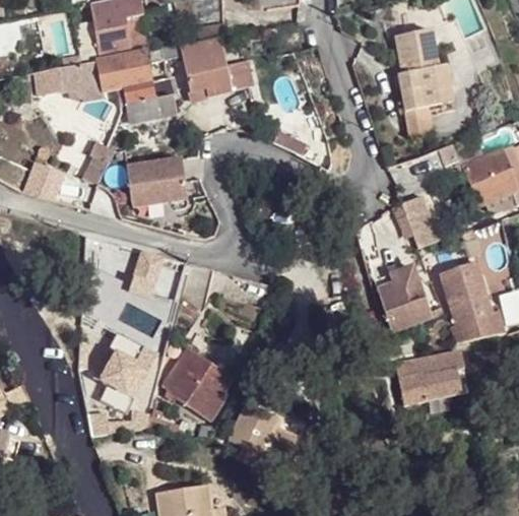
[(130,54),(120,0),(114,0),(90,4),(94,21),(100,60),(130,54)]
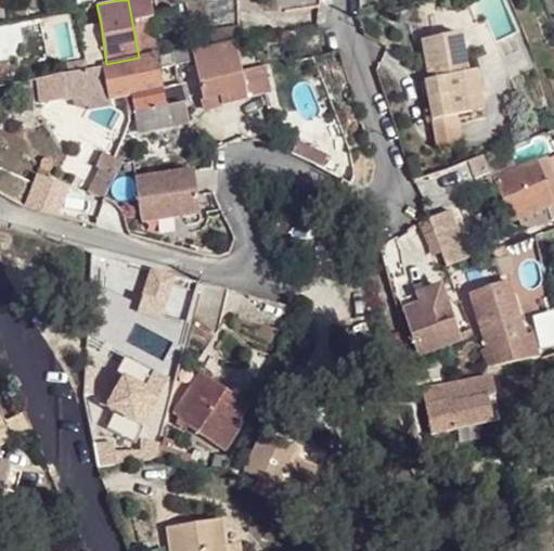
[(155,54),(159,53),(152,17),(154,15),(151,0),(128,0),(139,58),(155,54)]
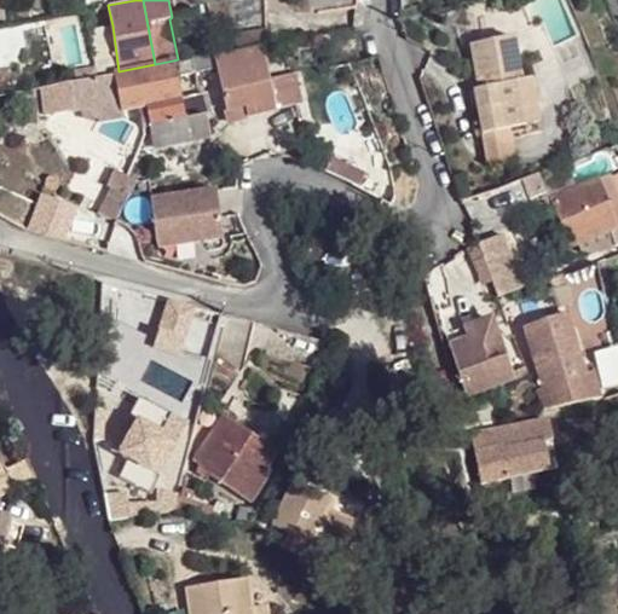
[(234,0),(236,47),(261,42),(269,41),(264,0),(234,0)]
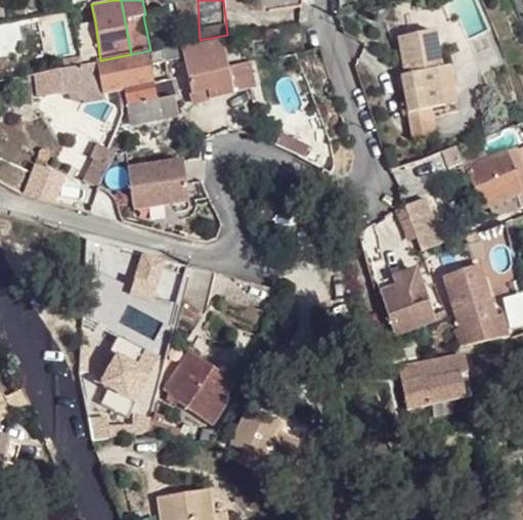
[(267,0),(268,8),(299,7),(298,0),(267,0)]
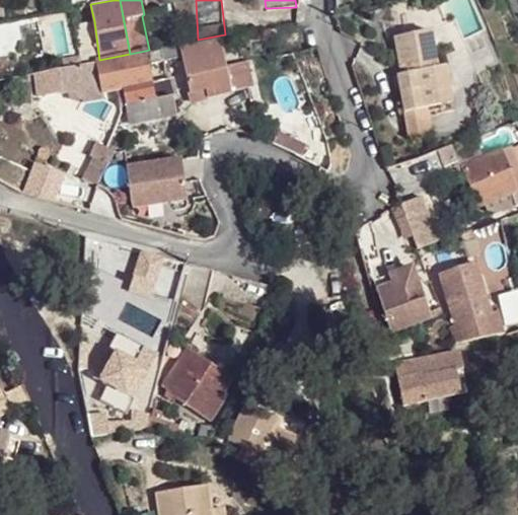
[(99,60),(94,21),(76,24),(81,63),(95,60),(99,60)]
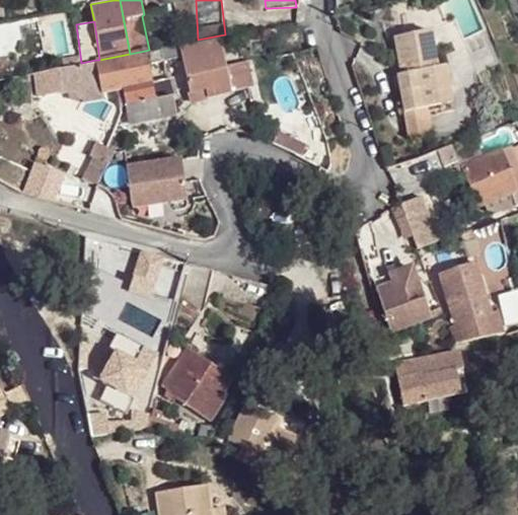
[(426,107),(440,104),(432,67),(438,66),(430,29),(390,38),(398,75),(394,75),(401,113),(426,107)]
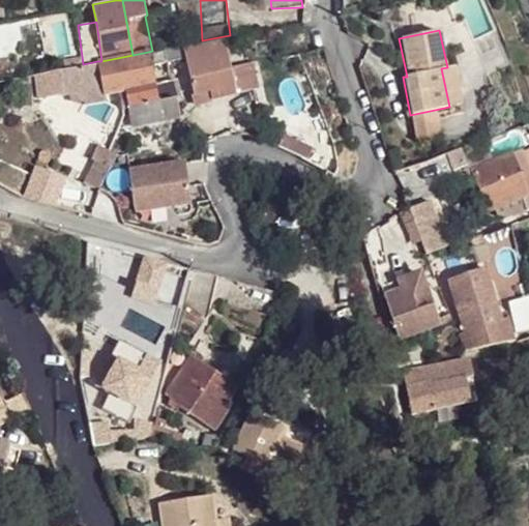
[(224,36),(202,40),(182,45),(194,92),(209,88),(211,96),(259,86),(254,60),(230,65),(224,36)]
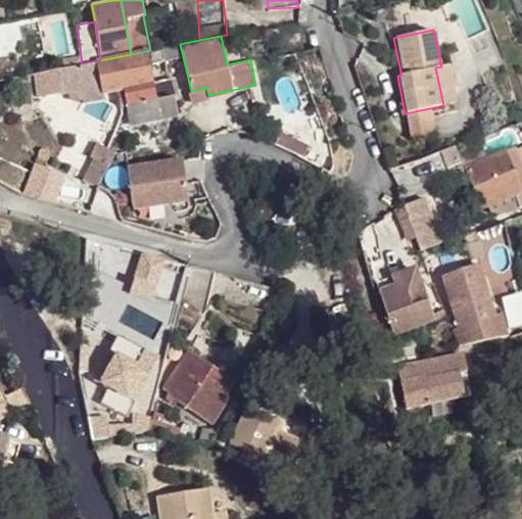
[(100,60),(96,60),(96,61),(103,92),(122,88),(130,125),(178,114),(177,110),(182,109),(177,88),(154,92),(148,60),(163,57),(161,48),(150,50),(146,51),(131,54),(100,60)]
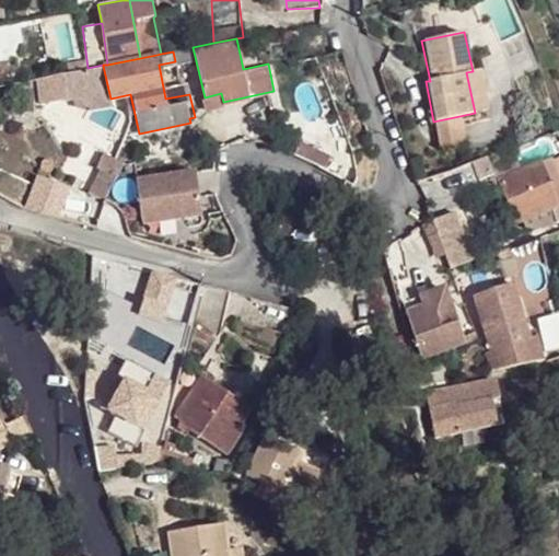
[(63,73),(36,78),(39,102),(69,97),(69,100),(76,101),(88,97),(90,107),(92,112),(113,108),(111,99),(103,66),(89,70),(88,68),(63,73)]
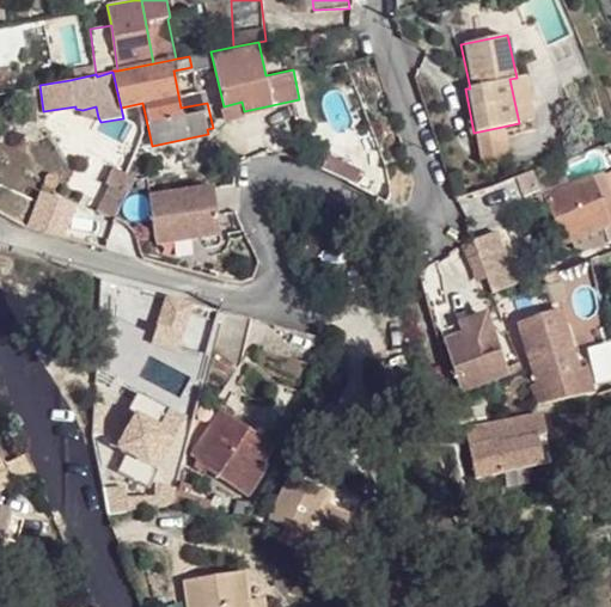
[(517,78),(509,79),(519,123),(530,121),(521,77),(517,78)]
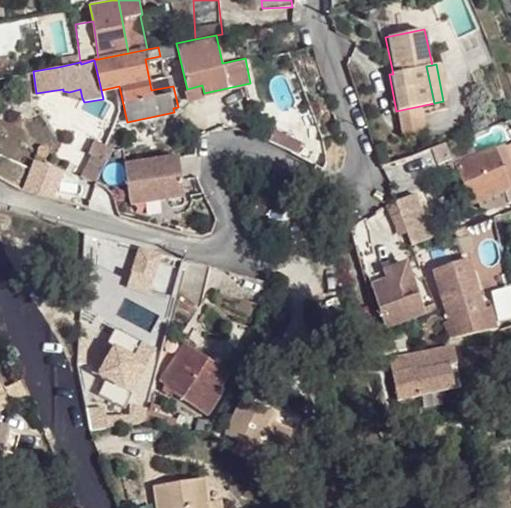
[(187,89),(185,89),(187,98),(204,93),(202,85),(187,89)]
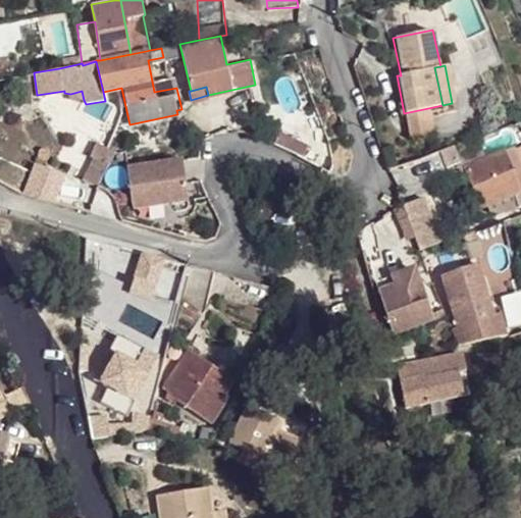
[(82,91),(70,94),(70,97),(73,101),(79,102),(84,100),(82,91)]
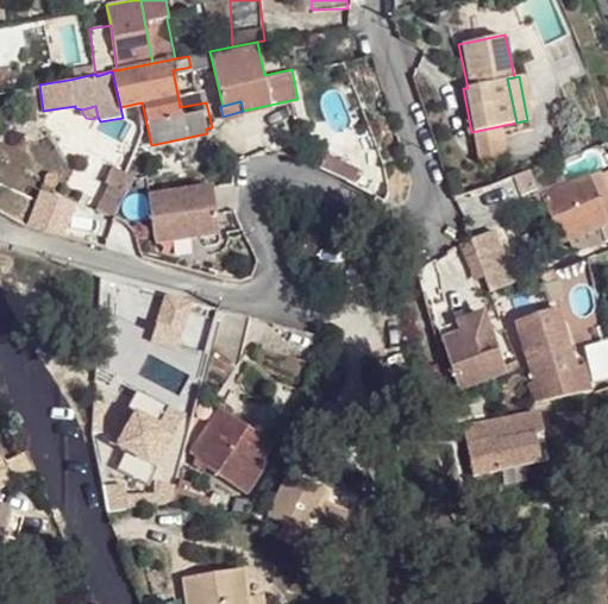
[(500,126),(471,132),(477,162),(506,157),(500,126)]
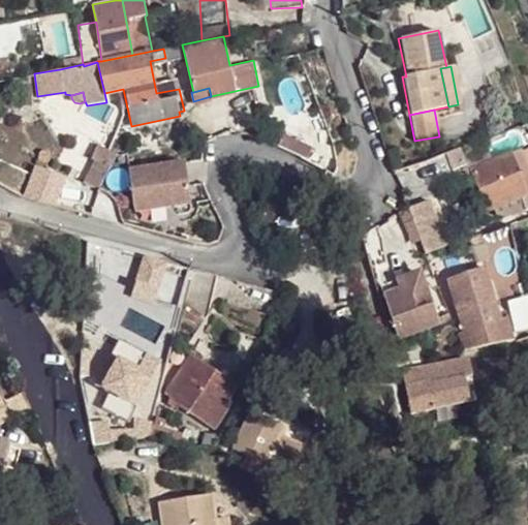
[(286,128),(278,144),(307,157),(314,143),(286,128)]
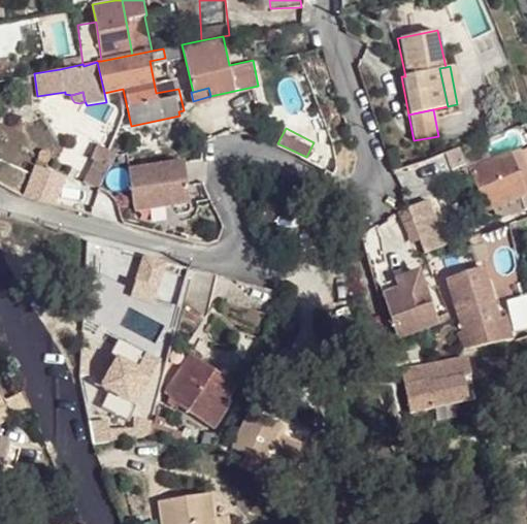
[(465,150),(471,167),(491,160),(485,142),(465,150)]
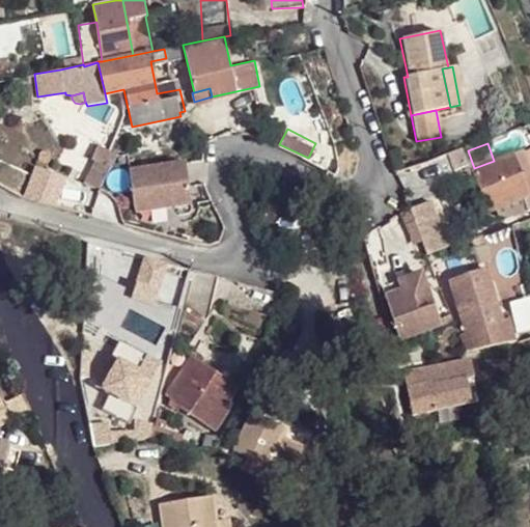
[(96,160),(85,182),(100,189),(118,155),(110,151),(100,145),(93,158),(96,160)]
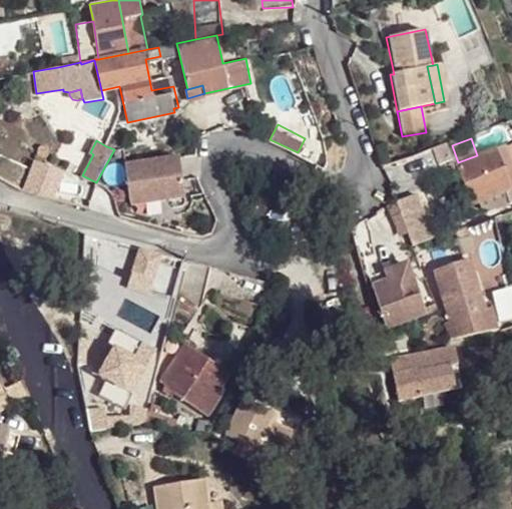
[(511,141),(477,155),(458,162),(474,201),(479,199),(503,189),(508,201),(511,199),(511,141)]
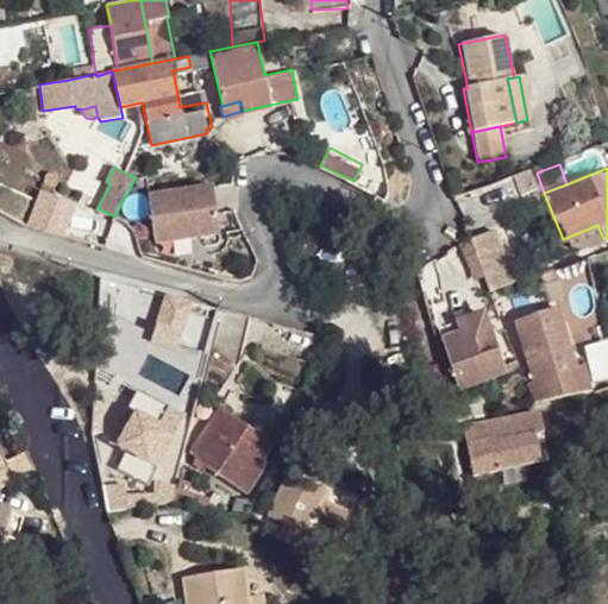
[(519,189),(513,176),(494,183),(501,197),(519,189)]
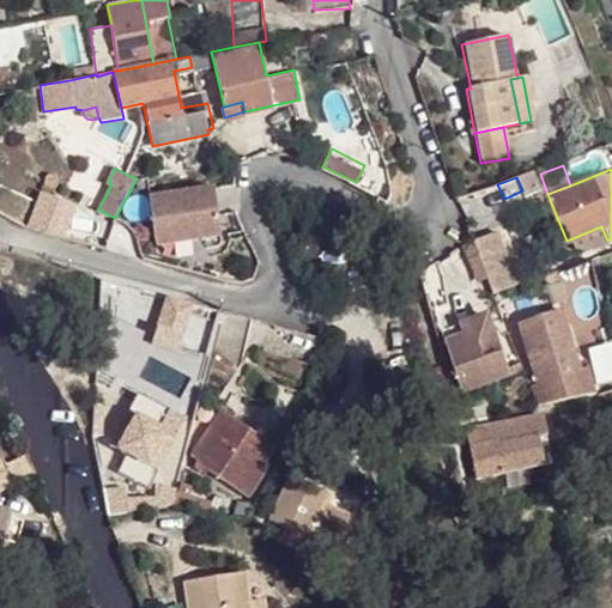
[(471,212),(504,199),(497,184),(496,180),(465,192),(471,212)]
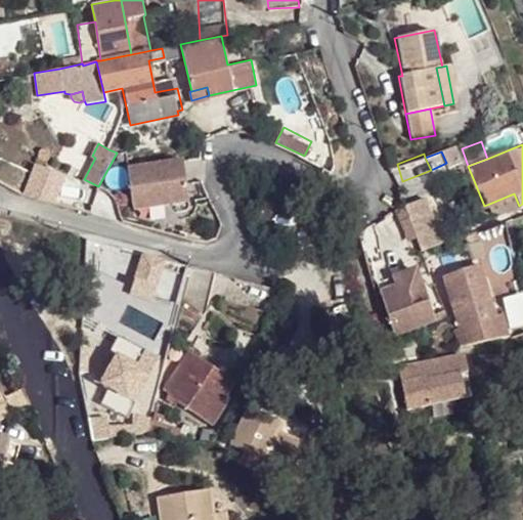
[(184,159),(128,167),(133,208),(190,200),(184,159)]
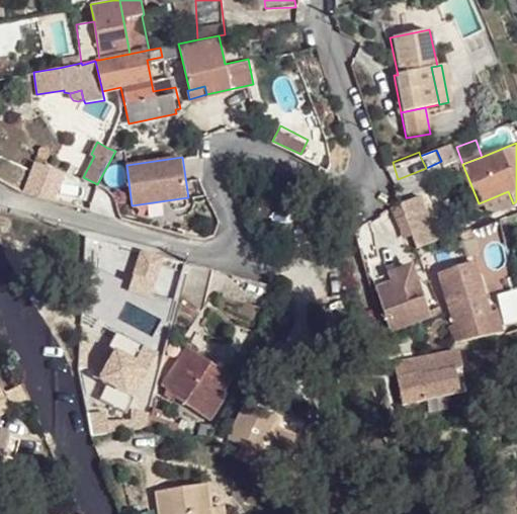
[(508,191),(484,201),(488,213),(513,203),(508,191)]
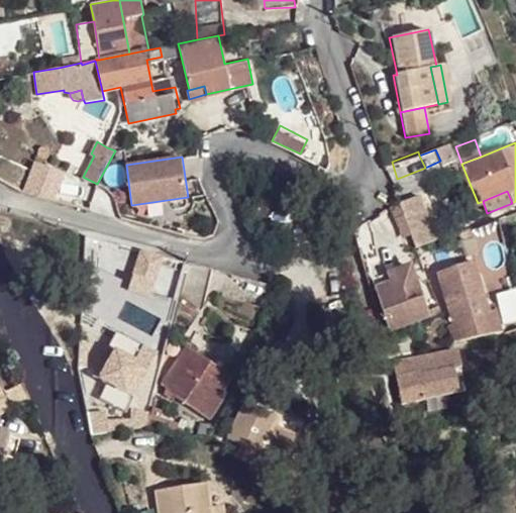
[(415,245),(445,234),(441,222),(431,226),(419,194),(399,202),(415,245)]
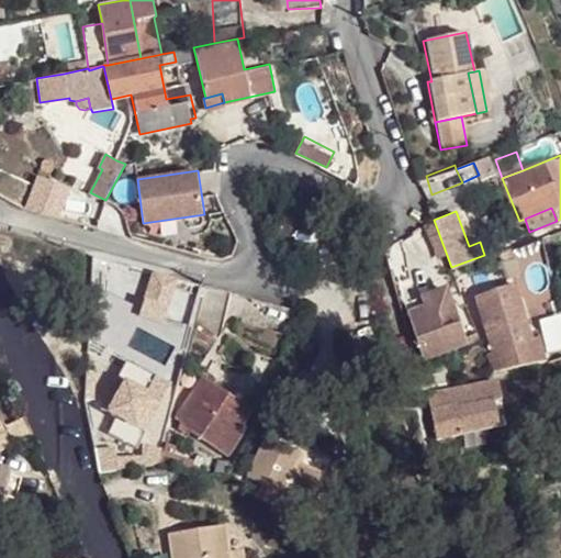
[(399,243),(390,249),(399,282),(410,279),(405,255),(401,241),(399,243)]
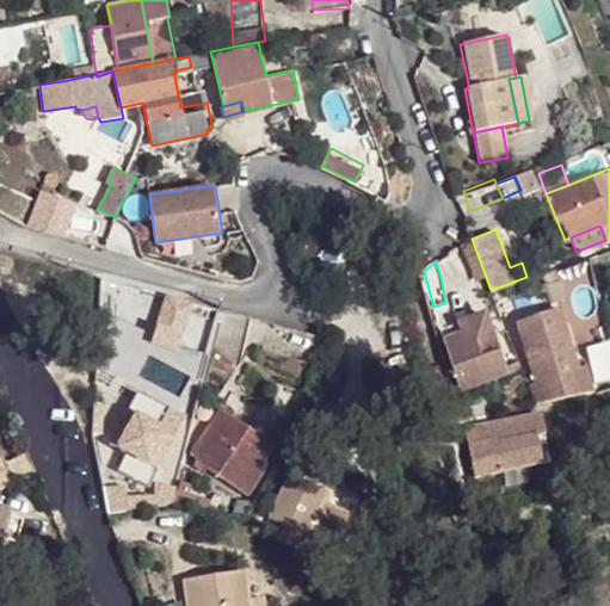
[(553,267),(541,272),(550,301),(562,297),(553,267)]
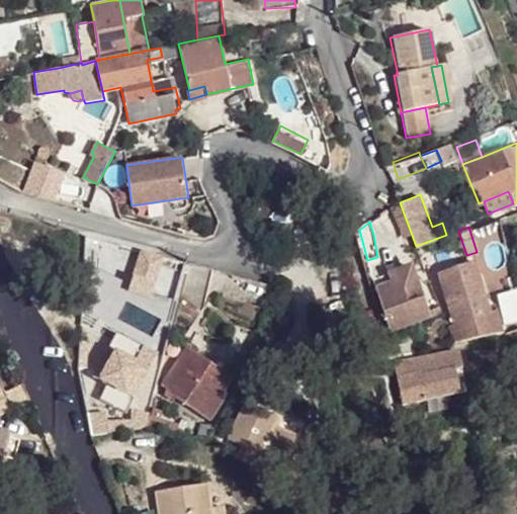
[(164,256),(144,251),(138,276),(156,282),(164,256)]
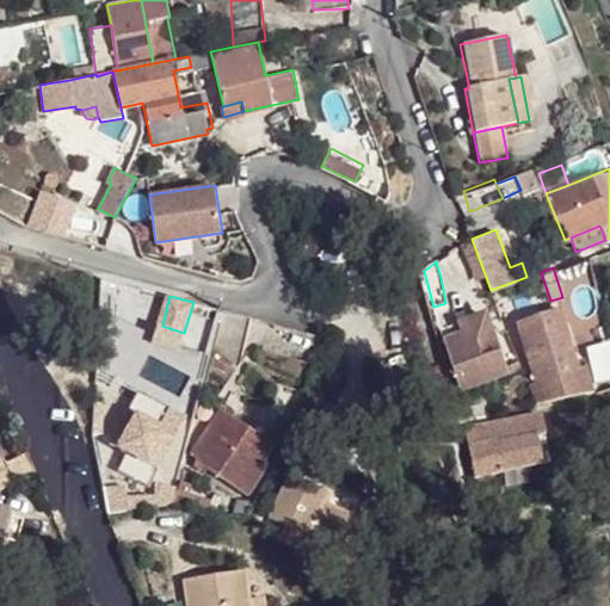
[(559,304),(515,317),(534,379),(536,389),(548,384),(554,397),(592,389),(584,364),(578,365),(559,304)]
